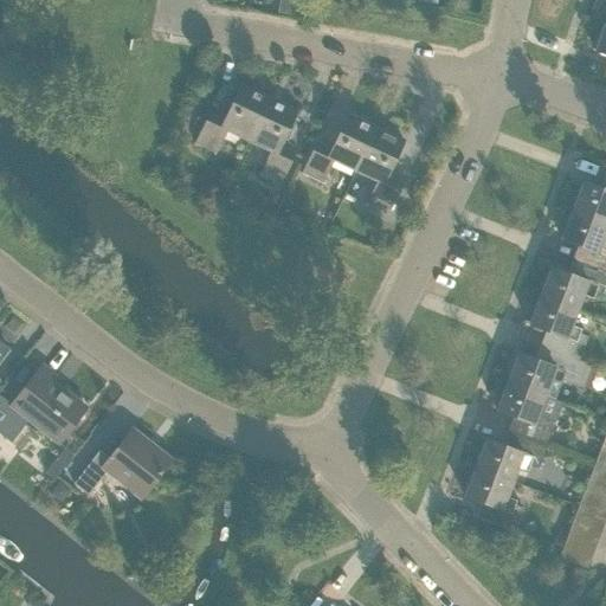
[(605,23),(594,51),(605,55),(605,70),(605,71),(605,23)]
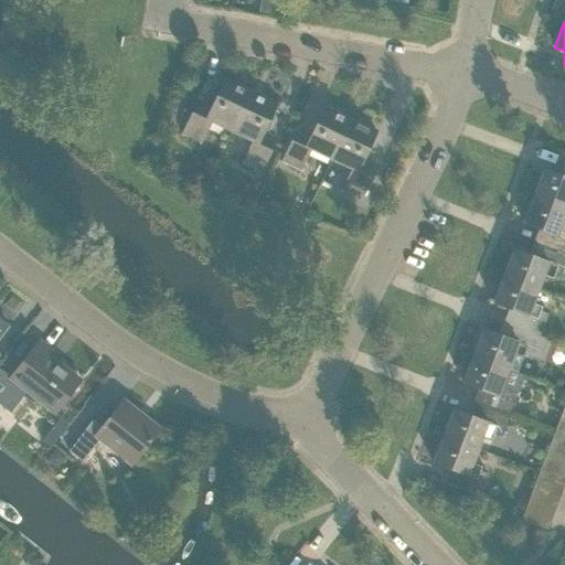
[(231,132),(249,92),(224,80),(209,113),(194,106),(181,132),(201,142),(211,123),(231,132)]
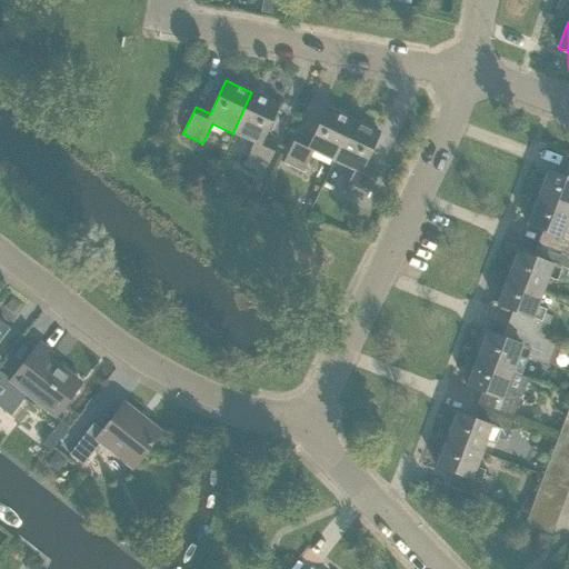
[(251,92),(232,133),(253,142),(243,162),(263,172),(277,145),(262,138),(278,106),(251,92)]
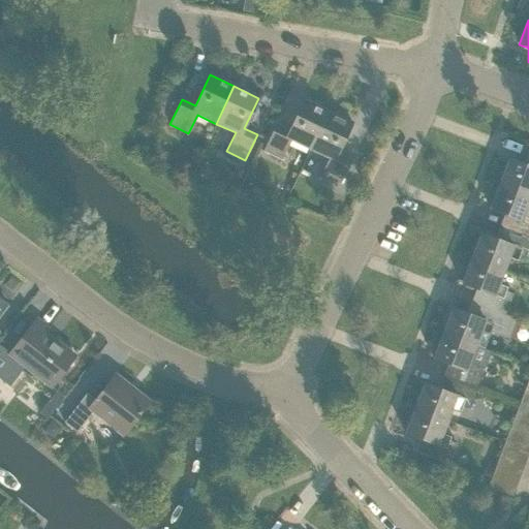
[(310,150),(328,113),(303,101),(288,131),(275,125),(263,151),(282,159),(290,141),(310,150)]
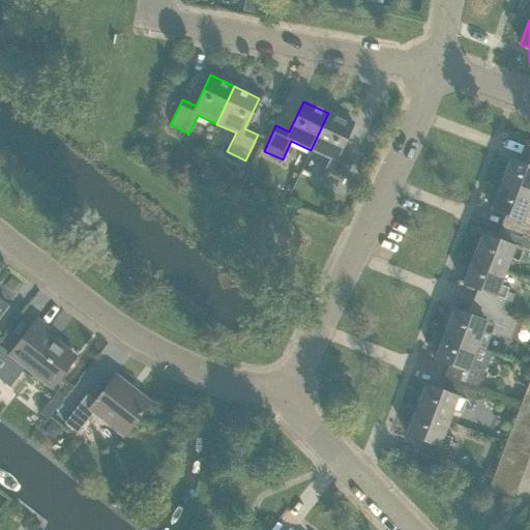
[(328,113),(311,150),(329,159),(321,178),(340,186),(351,160),(339,154),(352,124),(328,113)]
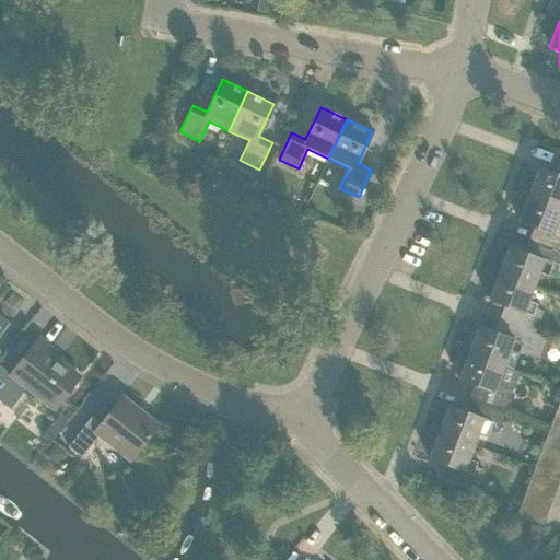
[(528,195),(559,206),(559,161),(553,174),(538,168),(528,195)]
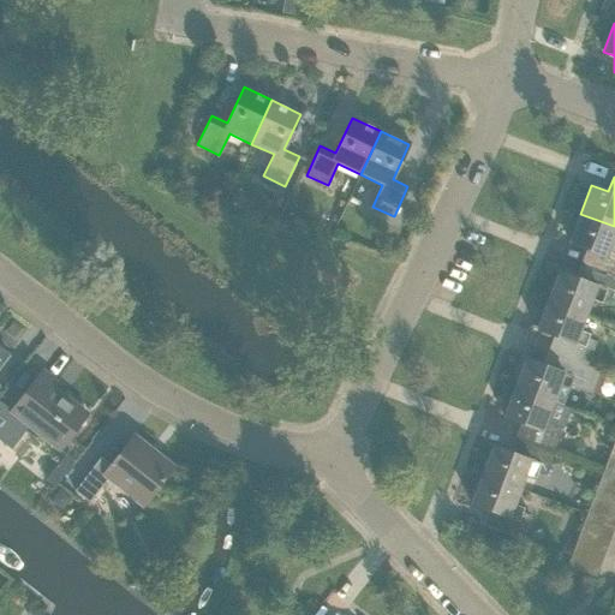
[(614,244),(611,244),(614,234),(614,226),(580,214),(569,243),(586,250),(580,263),(614,276),(614,244)]
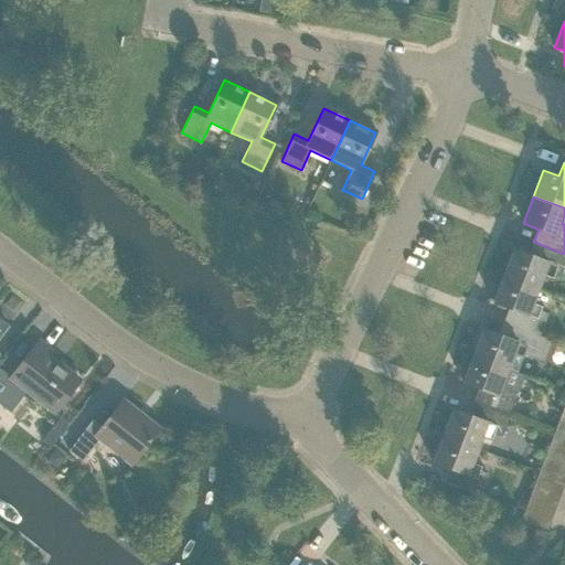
[(562,277),(564,267),(564,254),(533,242),(529,255),(513,249),(503,276),(537,289),(543,275),(552,278),(553,275),(562,277)]
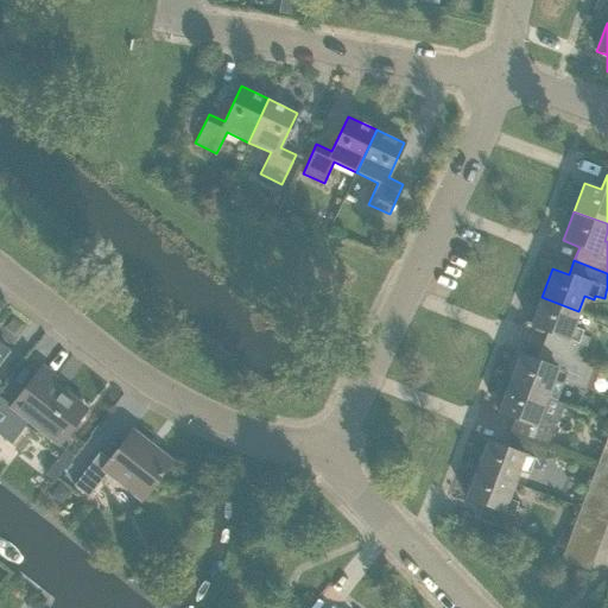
[(572,327),(578,311),(542,297),(531,327),(546,333),(542,347),(580,361),(589,339),(581,335),(582,331),(572,327)]
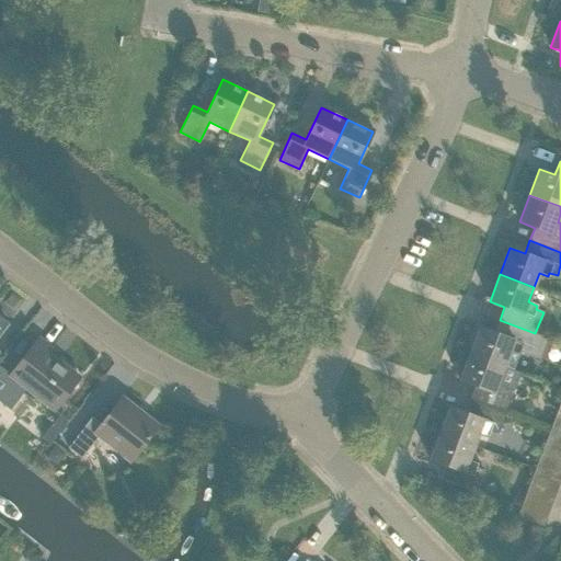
[(535,334),(535,333),(500,320),(494,333),(480,328),(469,354),(503,367),(508,353),(518,356),(519,352),(539,359),(547,339),(535,334)]
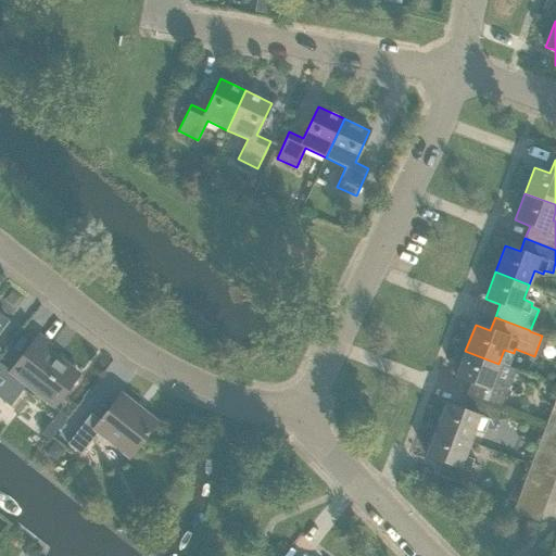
[(0,363),(0,400),(9,407),(26,386),(54,407),(78,376),(47,350),(51,345),(38,335),(10,371),(0,363)]
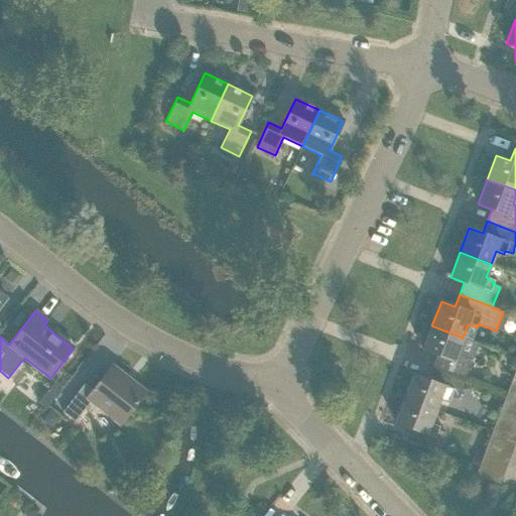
[(458,351),(463,338),(431,326),(422,350),(436,356),(431,367),(465,380),(472,360),(465,358),(467,354),(458,351)]
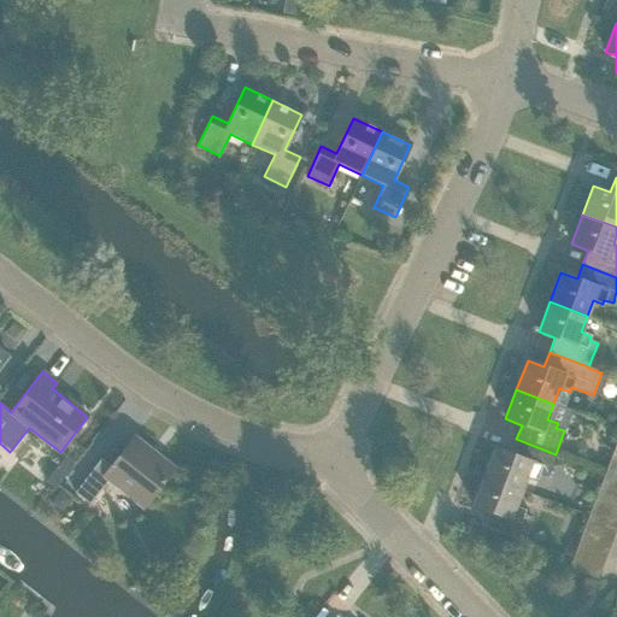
[(172,470),(133,439),(111,466),(101,459),(75,492),(89,504),(109,480),(144,507),(172,470)]
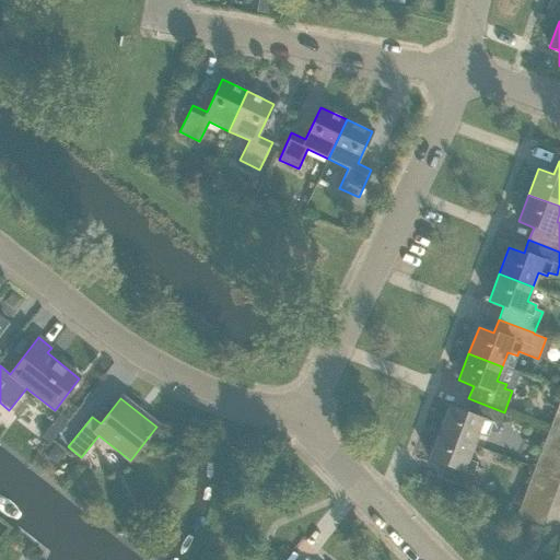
[(497,433),(504,412),(468,398),(464,411),(448,406),(439,432),(473,445),(478,431),(487,434),(489,431),(497,433)]
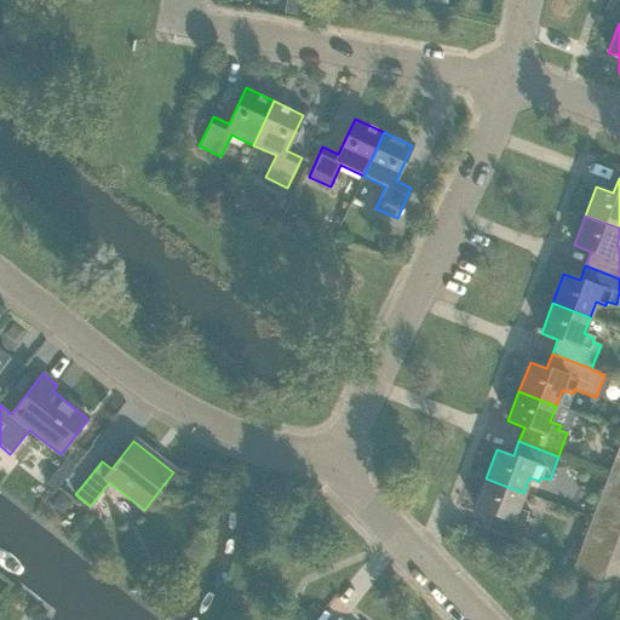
[(619,476),(619,460),(614,458),(609,472),(619,476)]
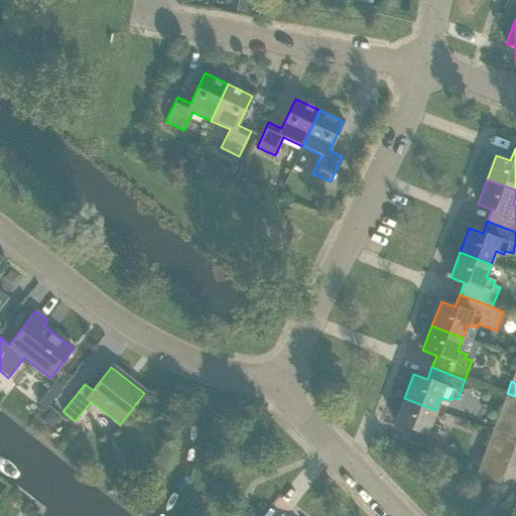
[(515,409),(515,396),(507,393),(502,405),(515,409)]
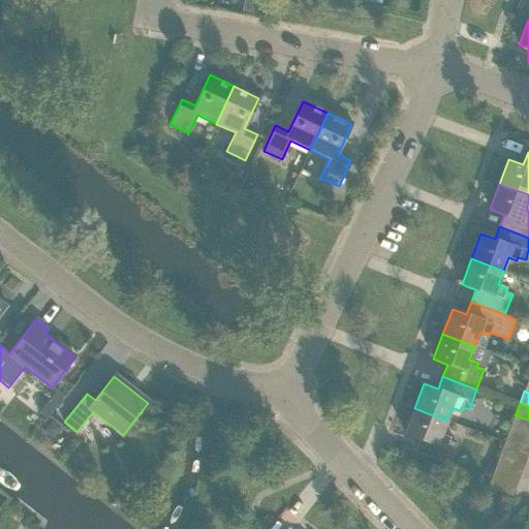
[(441,434),(446,421),(414,408),(405,434),(418,439),(414,452),(448,465),(456,444),(448,441),(449,437),(441,434)]
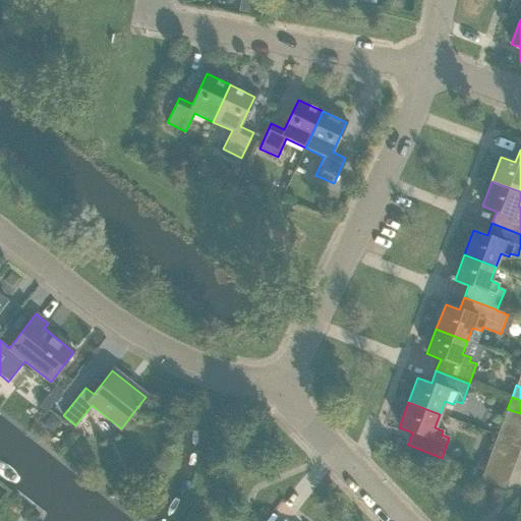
[(520,427),(520,413),(507,409),(503,420),(520,427)]
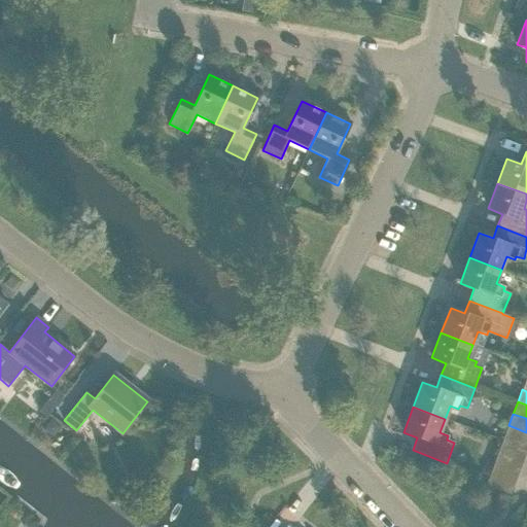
[(526,446),(526,432),(508,425),(503,437),(526,446)]
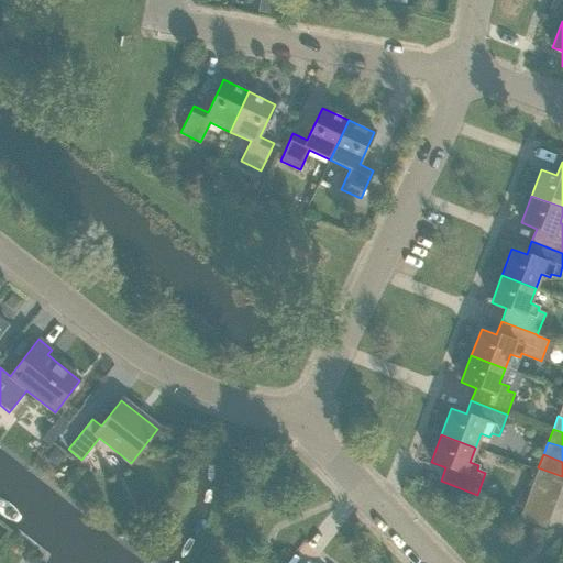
[(560,489),(562,479),(562,476),(538,467),(533,479),(560,489)]
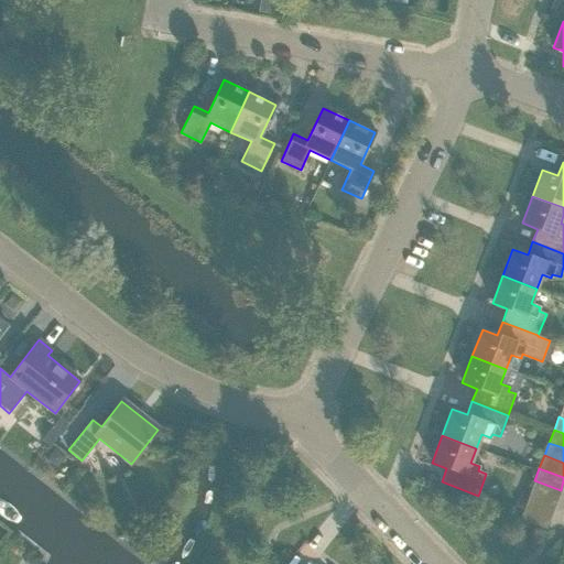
[(555,503),(561,490),(534,480),(530,494),(555,503)]
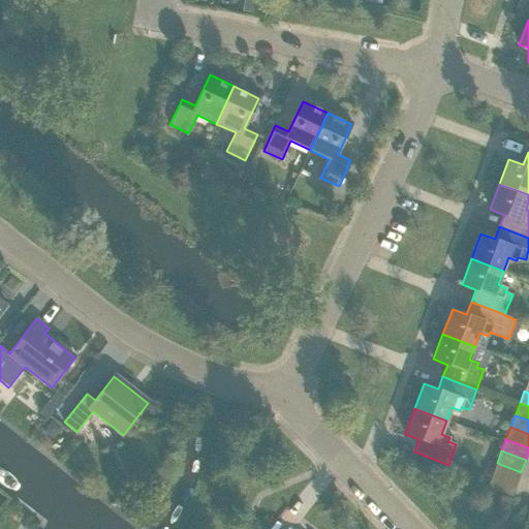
[(517,485),(521,472),(497,463),(492,475),(517,485)]
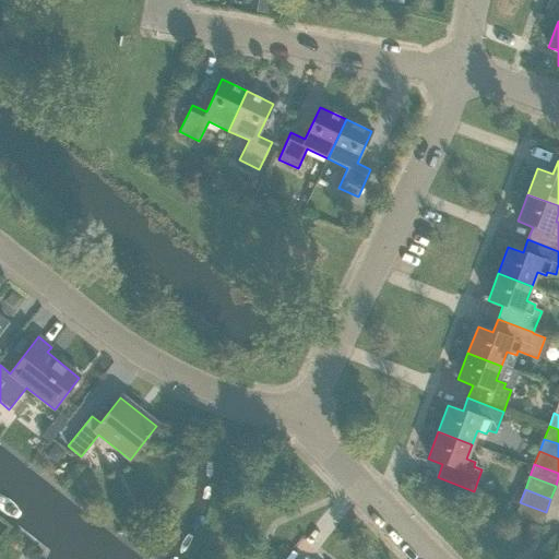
[(540,524),(546,512),(520,502),(515,515),(540,524)]
